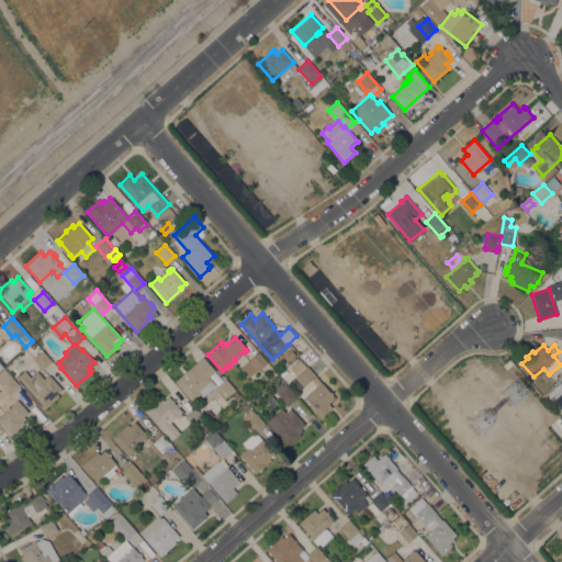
[(51,361),(42,370),(32,358),(41,350),(51,361)]
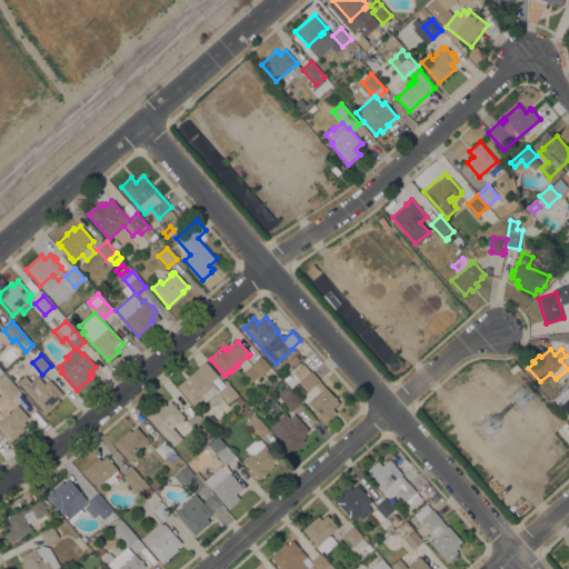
[(291,365),(288,360),(295,355),(298,359),(291,365)]
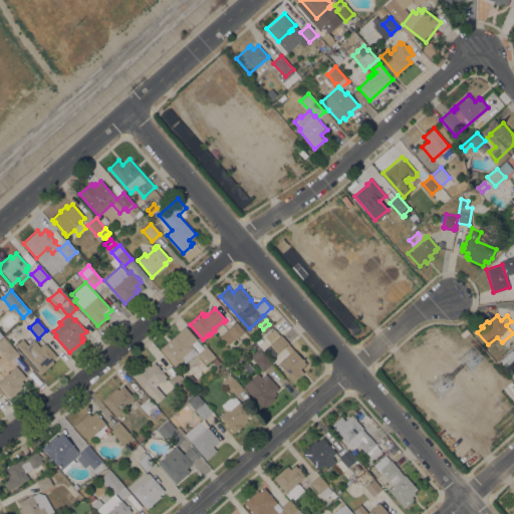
[(235,322),(243,331),(235,339),(234,338),(227,344),(220,336),(235,322)]
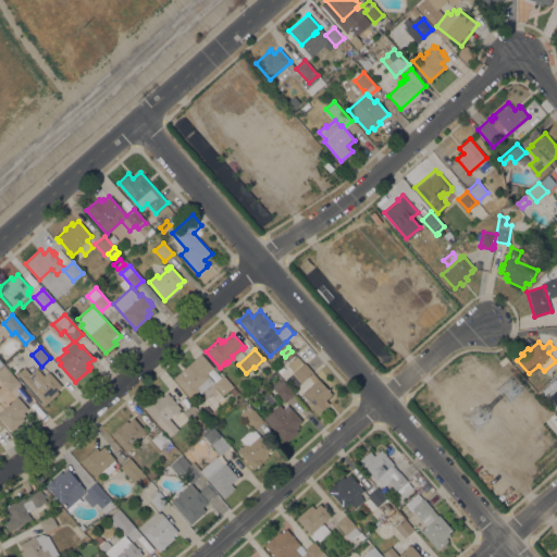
[(200,353),(213,367),(207,373),(209,375),(209,376),(213,381),(200,393),(198,391),(190,397),(173,378),(200,353)]
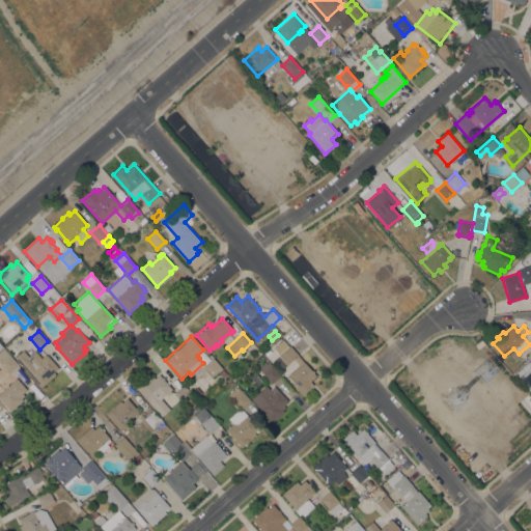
[(280,355),(274,347),(283,339),(289,346),(290,345),(316,374),(310,381),(313,385),(303,394),(298,388),(299,388),(287,375),(300,365),(294,358),(281,369),(273,361),(279,356),(280,355)]
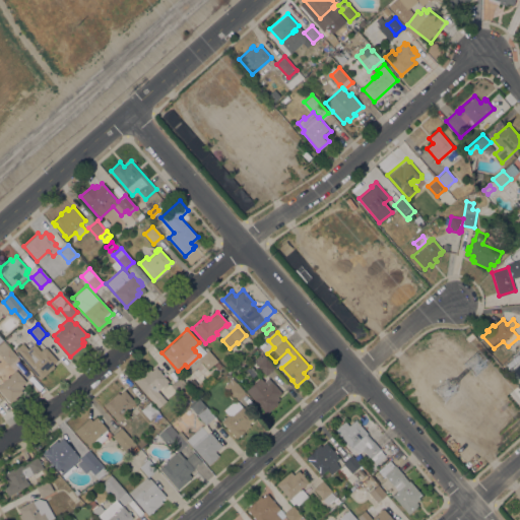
[(470,332),(474,336),(469,341),(465,337),(470,332)]
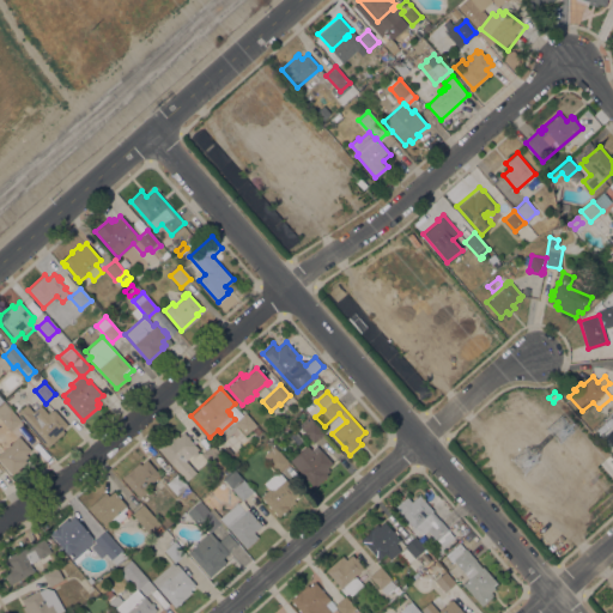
[(19,422),(10,430),(0,418),(0,405),(2,402),(19,422)]
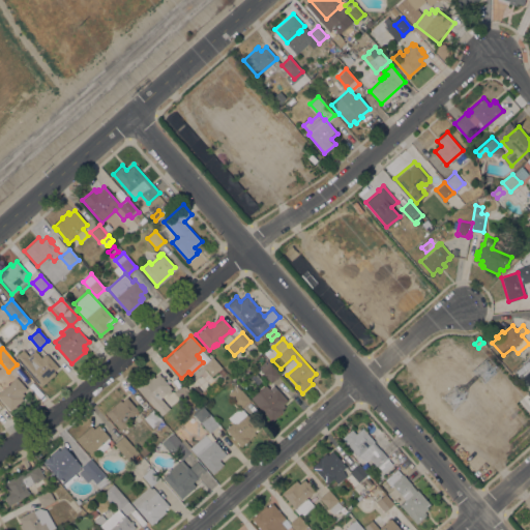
[(15,356),(22,350),(28,356),(35,350),(41,357),(47,353),(58,366),(54,371),(55,373),(40,386),(15,356)]
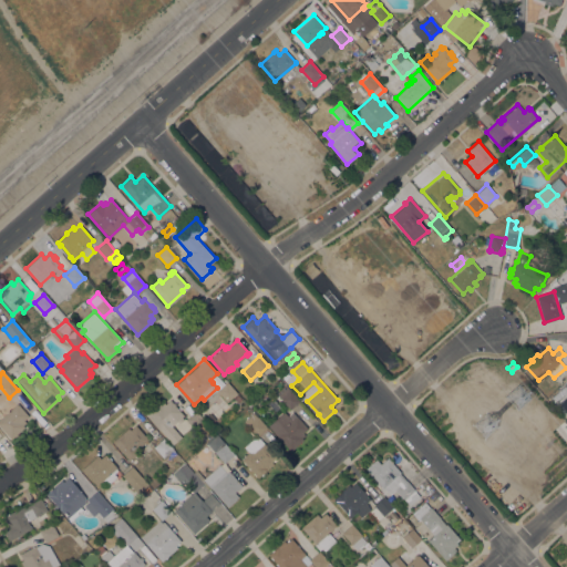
[(236,393),(227,401),(217,390),(226,382),(236,393)]
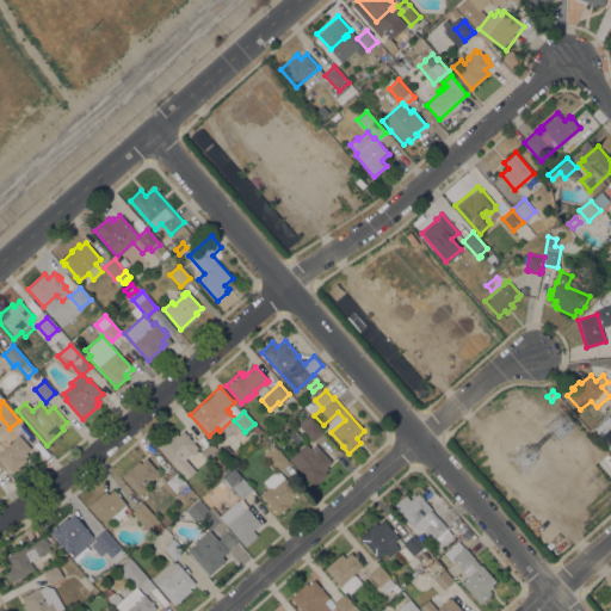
[(297,423),(307,414),(322,432),(313,440),(297,423)]
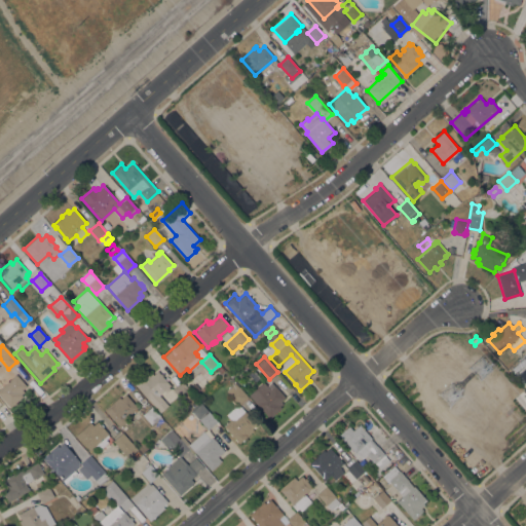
[(15,374),(26,385),(22,389),(24,391),(21,393),(23,396),(10,406),(0,393),(0,372),(5,368),(12,376),(15,374)]
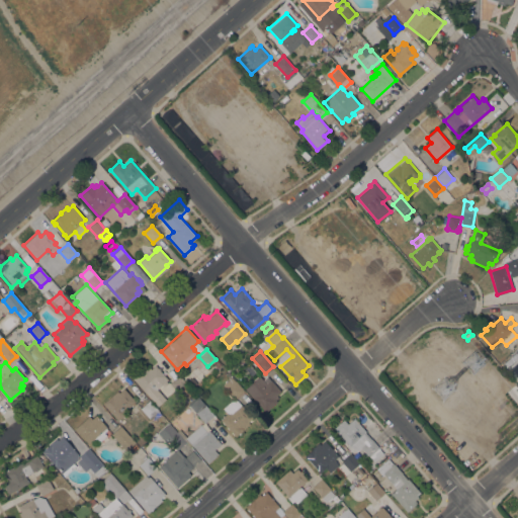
[(134,378),(145,367),(147,368),(149,366),(151,368),(155,364),(162,372),(164,369),(167,372),(164,374),(168,378),(166,380),(168,382),(164,386),(162,384),(157,389),(165,399),(158,406),(134,378)]
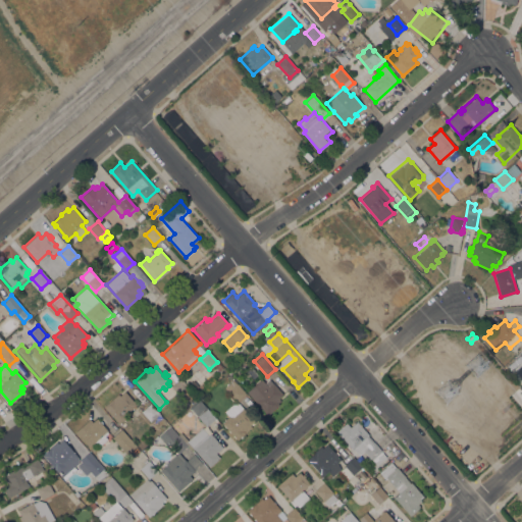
[(179,378),(186,384),(177,393),(171,386),(179,378)]
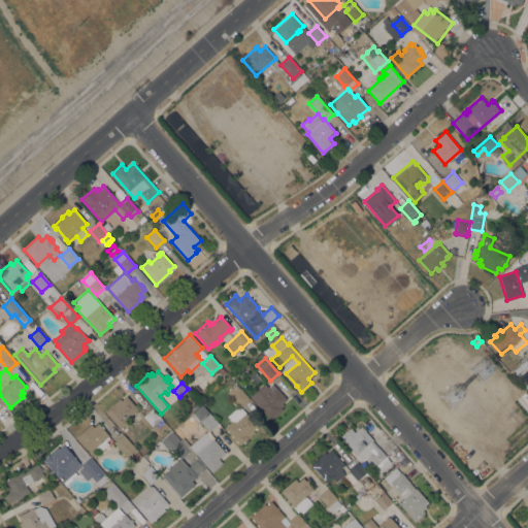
[(250,396),(264,383),(268,387),(272,383),(287,398),(282,402),(284,404),(282,407),(283,408),(270,419),(250,396)]
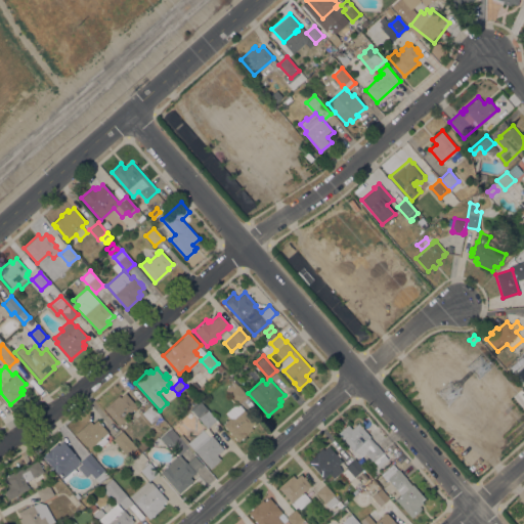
[(229,418),(225,412),(236,402),(225,389),(234,382),(247,396),(238,402),(256,422),(254,424),(255,425),(253,426),(252,426),(251,426),(253,428),(243,437),(244,438),(242,439),(242,438),(238,441),(236,439),(235,440),(233,437),(234,437),(231,433),(230,434),(229,432),(227,429),(226,429),(224,426),(223,424),(229,418)]
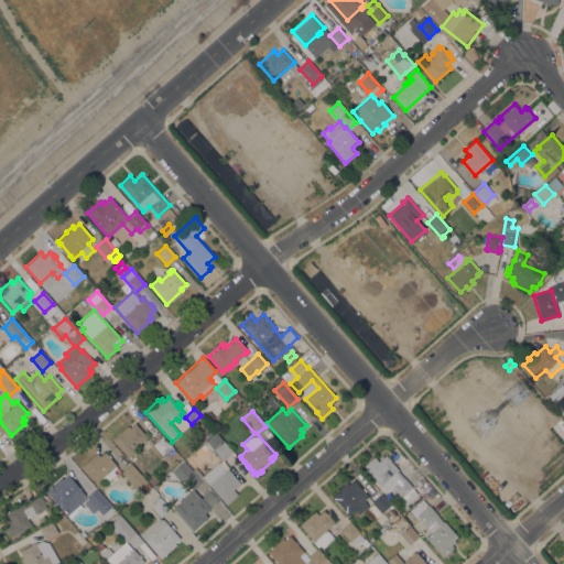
[(552,425),(560,419),(563,423),(563,435),(562,437),(552,425)]
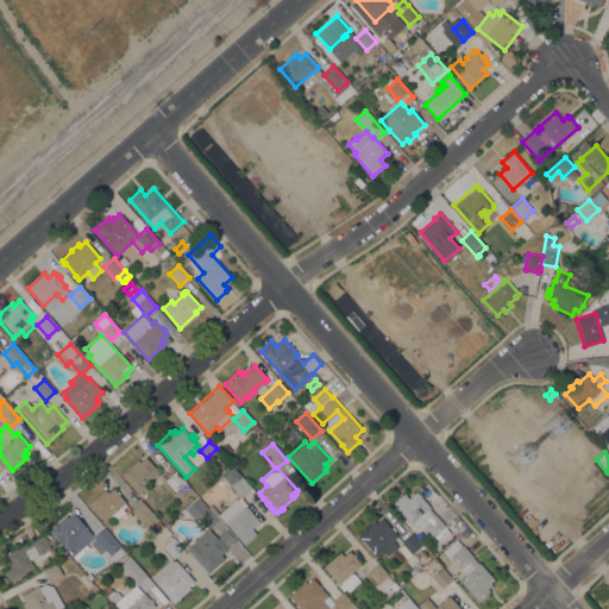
[(138,459),(140,460),(145,456),(159,471),(137,491),(121,473),(138,459)]
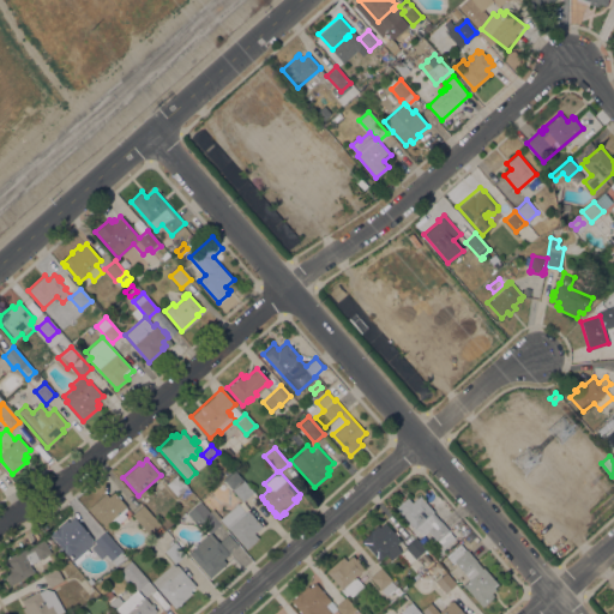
[(244,500),(251,509),(248,510),(262,525),(254,533),(258,537),(256,539),(257,540),(246,549),(221,518),(238,503),(239,504),(242,500),(223,479),(234,469),(253,492),(244,500)]
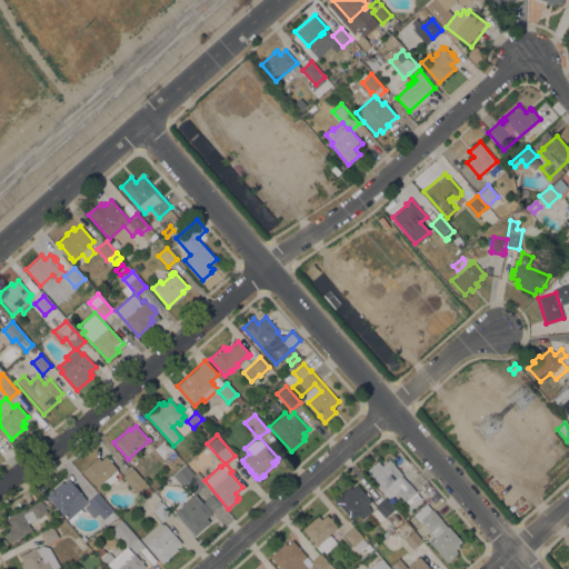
[(173,451),(163,459),(153,448),(163,440),(173,451)]
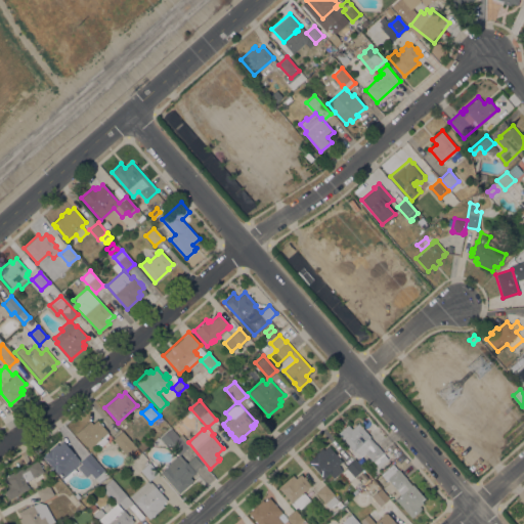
[(90,420),(93,423),(97,420),(108,432),(107,433),(108,434),(105,437),(107,440),(101,446),(96,441),(89,448),(75,434),(90,420)]
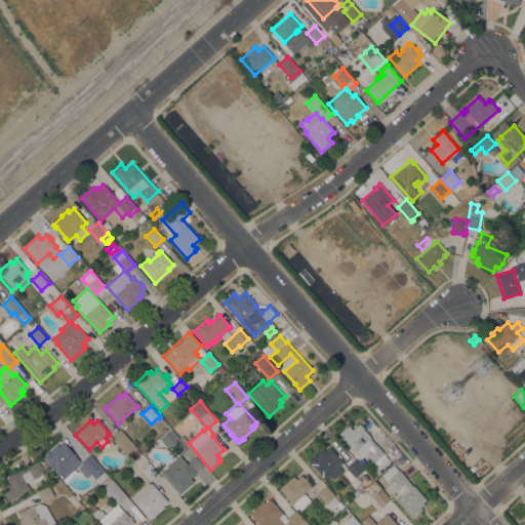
[(363,454),(364,455),(360,458),(338,433),(349,425),(352,429),(359,423),(384,452),(388,448),(393,454),(389,458),(389,459),(378,468),(365,452),(363,454)]
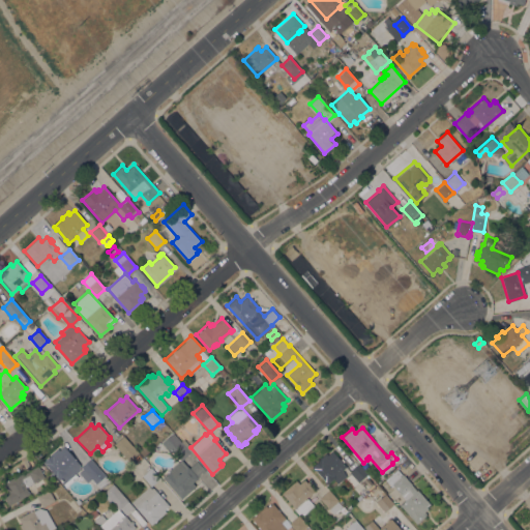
[(162,443),(172,433),(189,452),(181,460),(173,450),(171,452),(162,443)]
